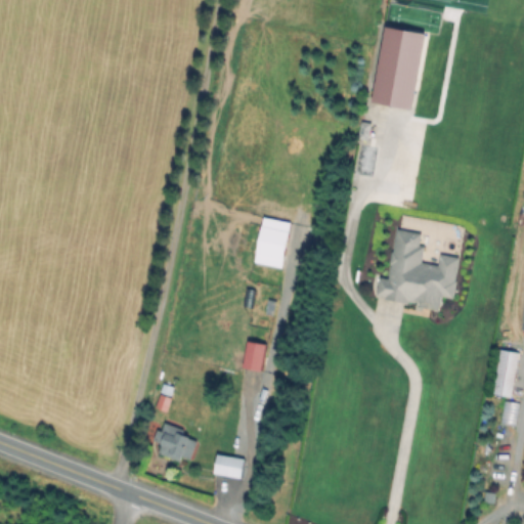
[(429,234),(428,241),(423,239),(422,247),(426,247),(424,263),(440,265),(442,255),(461,257),(455,298),(443,297),(442,310),(422,307),(422,303),(379,298),(381,278),(392,279),(398,230),(429,234)]
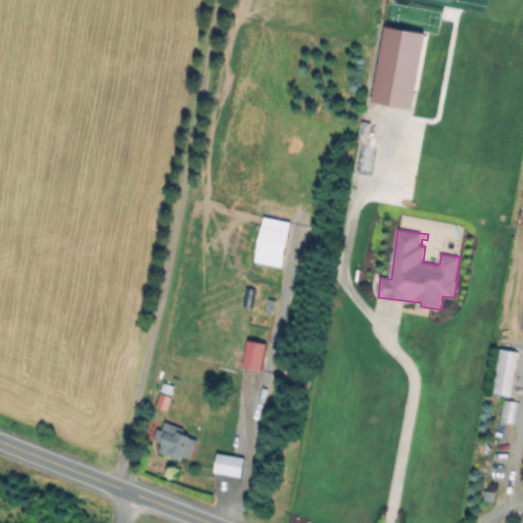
[(267,343),(263,370),(244,367),(248,340),(267,343)]
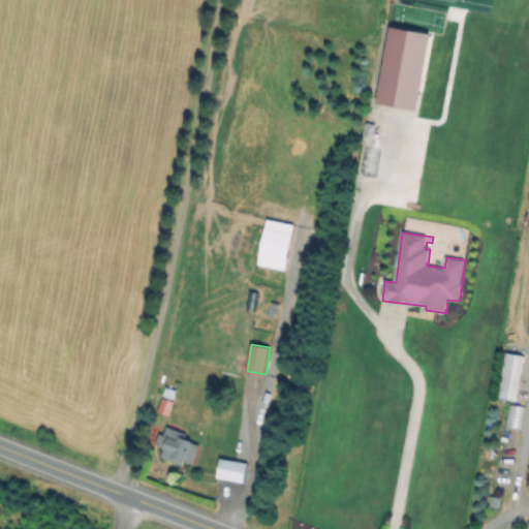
[(495,400),(514,404),(523,359),(504,355),(495,400)]
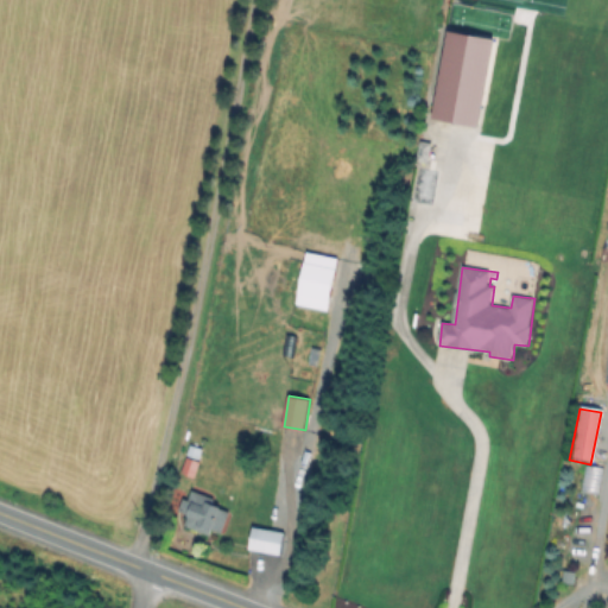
[(203,450),(194,476),(183,472),(192,447),(203,450)]
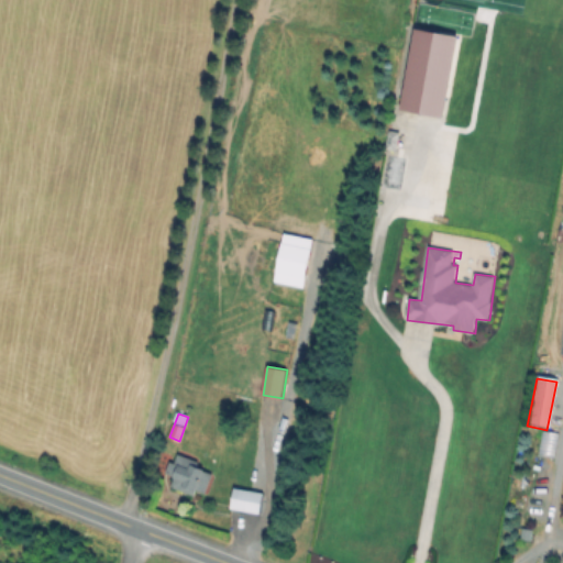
[(178,453),(201,461),(199,466),(213,472),(206,493),(196,489),(194,495),(172,487),(176,476),(164,473),(168,459),(175,461),(178,453)]
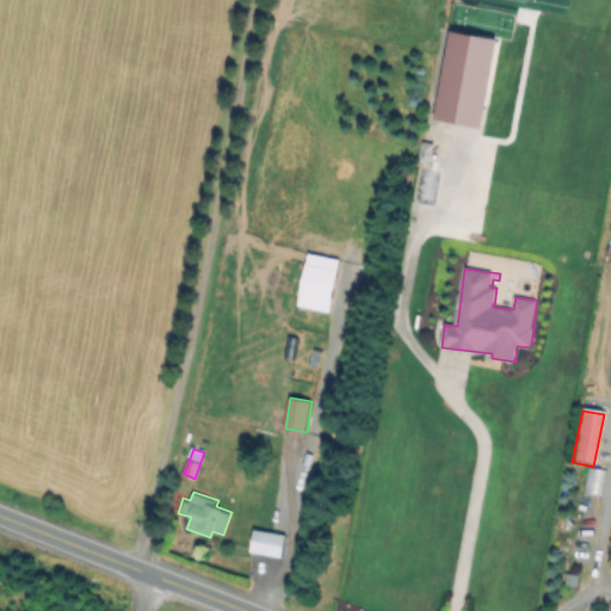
[(287,535),(282,557),(252,551),(255,529),(287,535)]
